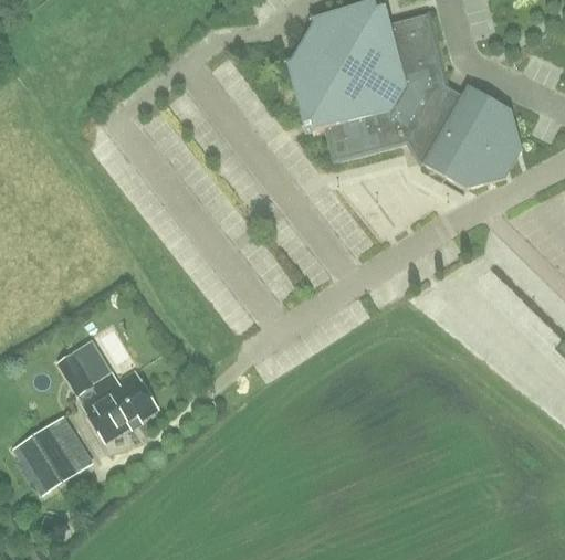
[(505,176),(522,147),(511,108),(468,83),(460,95),(452,90),(446,86),(446,84),(447,84),(446,80),(428,10),(389,20),(385,0),(370,0),(309,17),(309,18),(311,18),(312,22),(291,56),(286,57),(286,56),(284,56),(303,124),(304,130),(324,126),(333,160),(401,141),(414,138),(416,147),(419,159),(466,186),(505,176)]
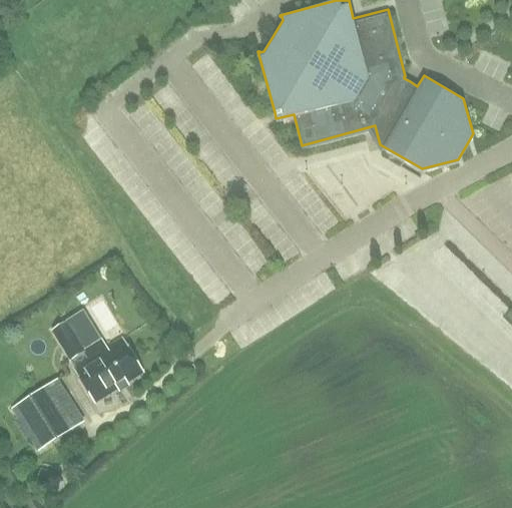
[(67,319),(62,322),(52,328),(69,359),(85,350),(67,319)]
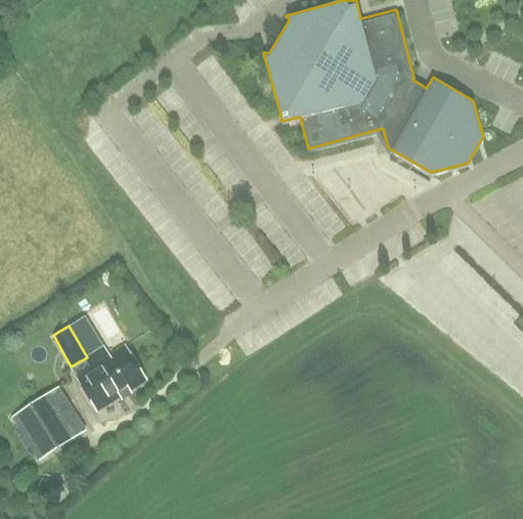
[(96,407),(145,377),(125,343),(75,374),(96,407)]
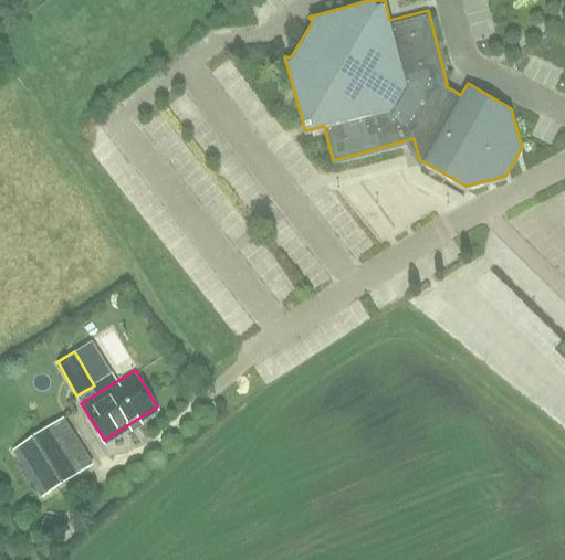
[(31,477),(72,452),(53,421),(11,446),(31,477)]
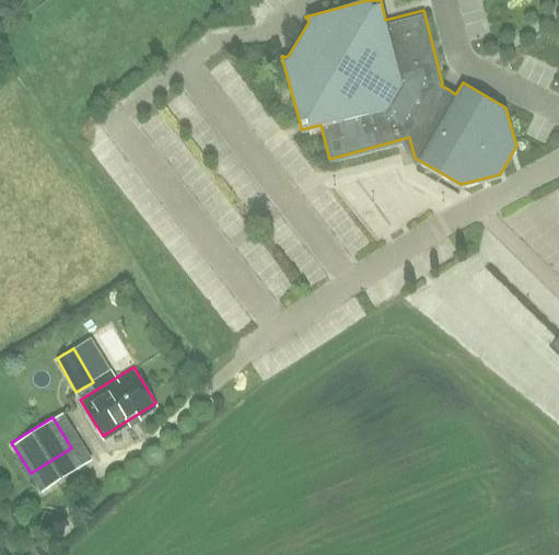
[(67,513),(44,508),(39,524),(63,530),(67,513)]
